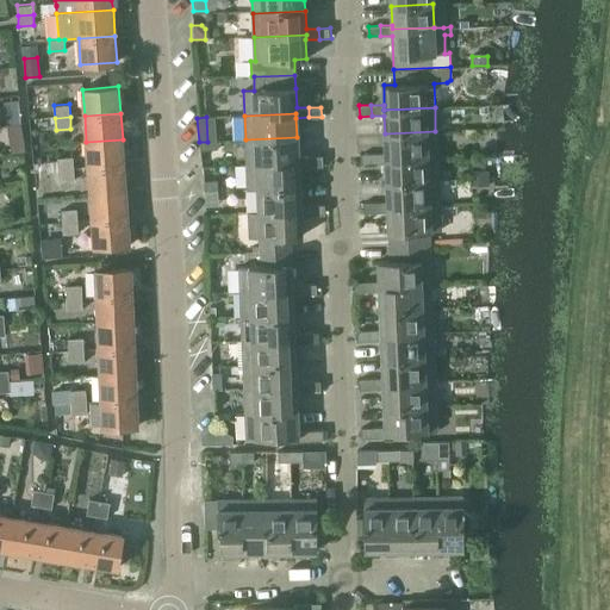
[(19,124),(6,126),(8,139),(22,138),(19,124)]
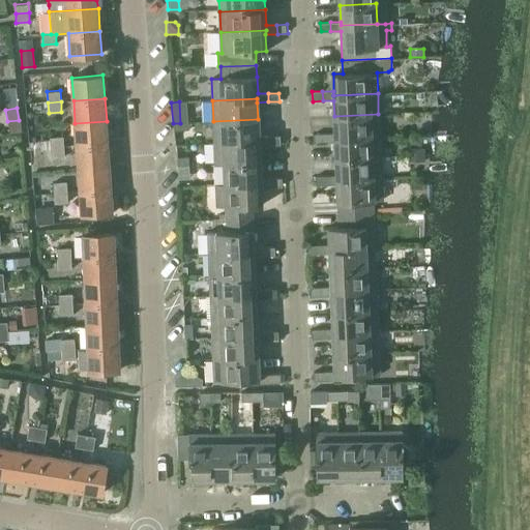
[(335,138),(379,136),(378,114),(334,116),(335,133),(335,138)]
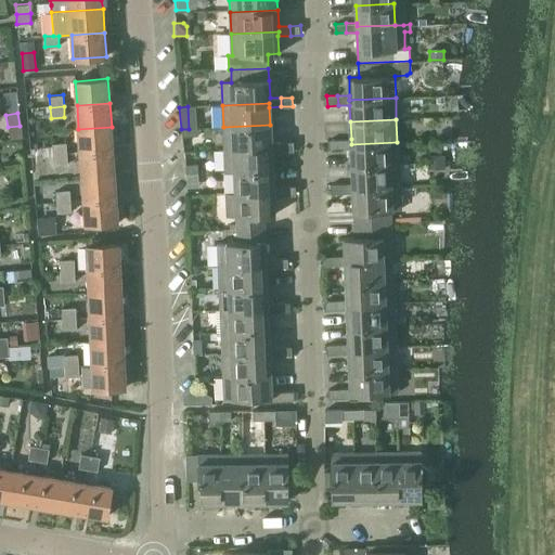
[(223,127),(224,149),(271,146),(271,151),(283,151),(283,141),(271,142),(270,125),(223,127)]
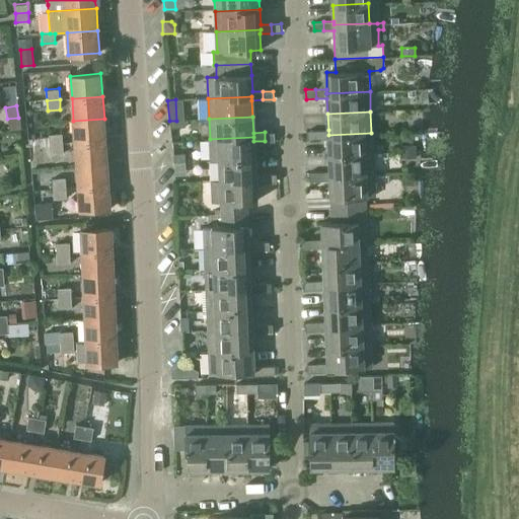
[(104,119),(73,121),(75,143),(105,141),(104,119)]
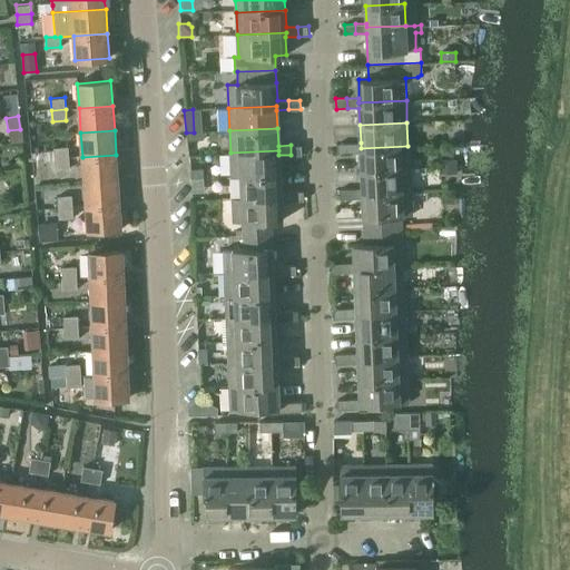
[(349,144),(337,144),(337,154),(350,154),(349,144)]
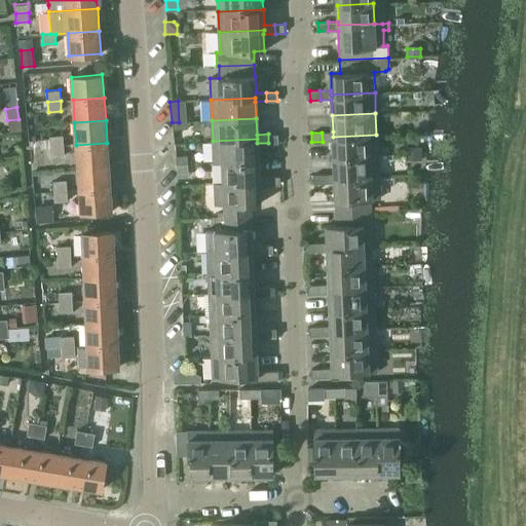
[(334,158),(369,157),(377,156),(376,135),(333,137),(333,133),(322,133),(323,142),(333,142),(334,158)]
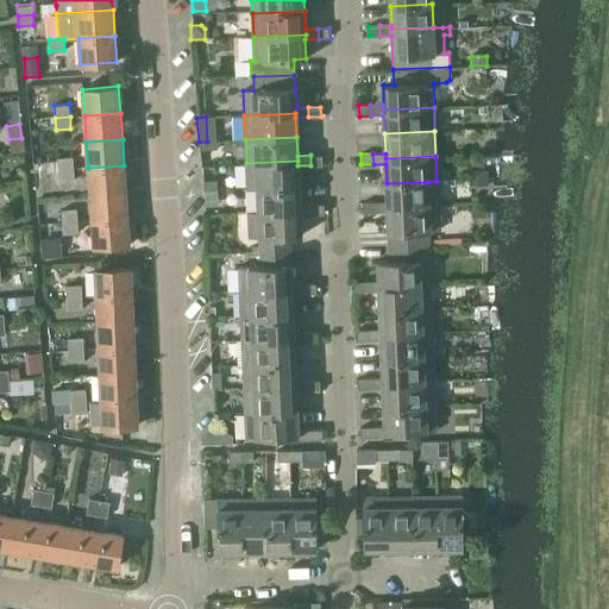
[(322,155),(311,155),(311,165),(322,164),(322,155)]
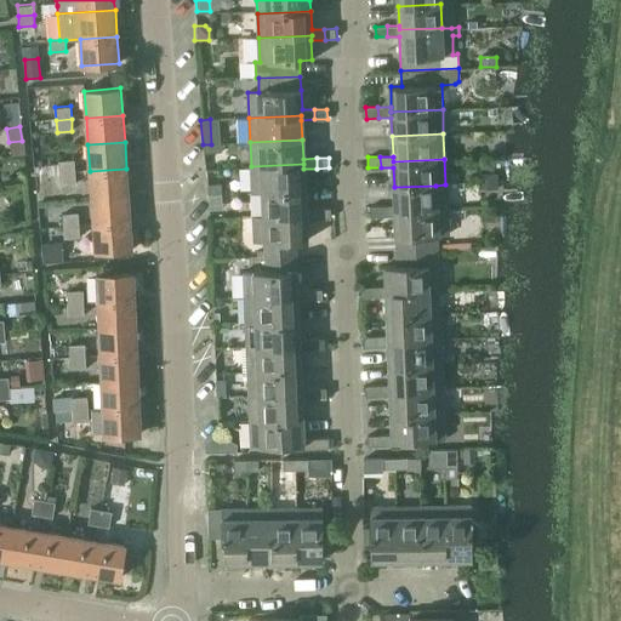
[(74,160),(60,161),(60,174),(75,172),(74,160)]
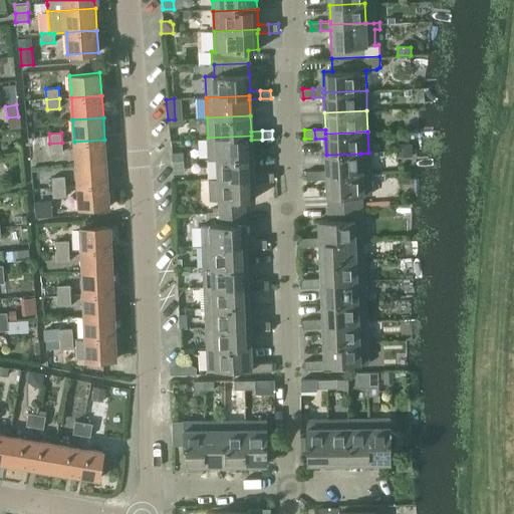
[(251,136),(208,138),(209,159),(252,157),(251,140),(251,136)]
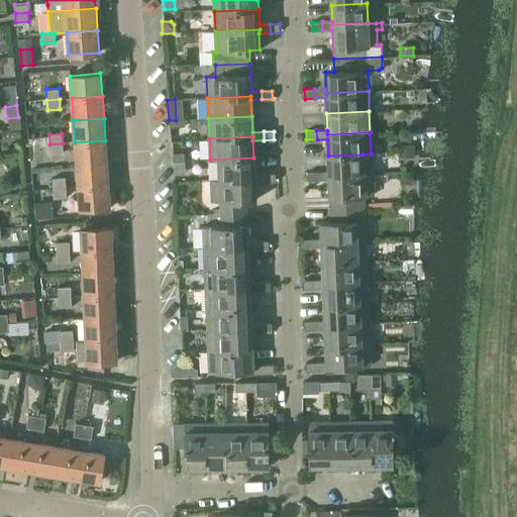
[(105,140),(75,142),(77,165),(107,163),(105,140)]
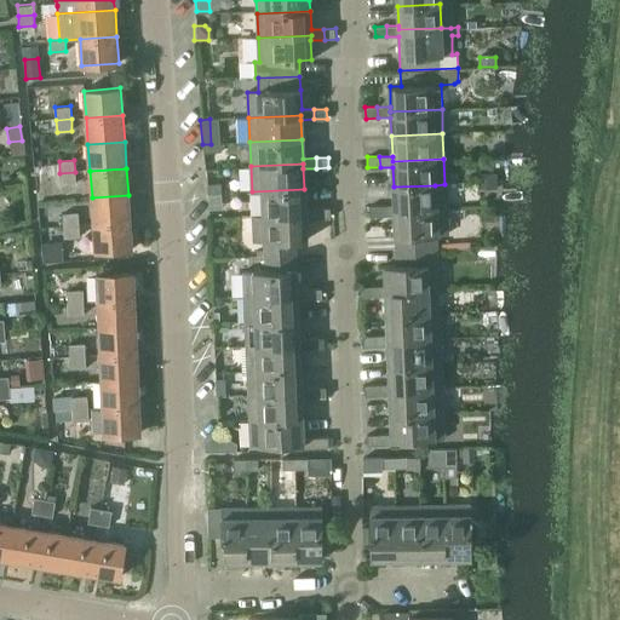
[(75,172),(59,173),(61,185),(76,184),(75,172)]
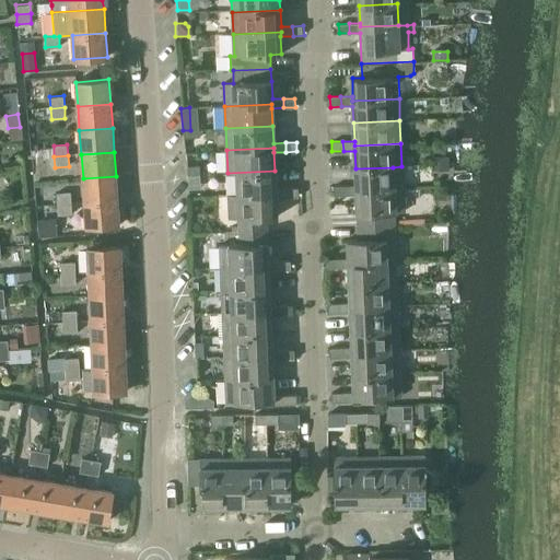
[(199,174),(199,166),(186,166),(186,175),(199,174)]
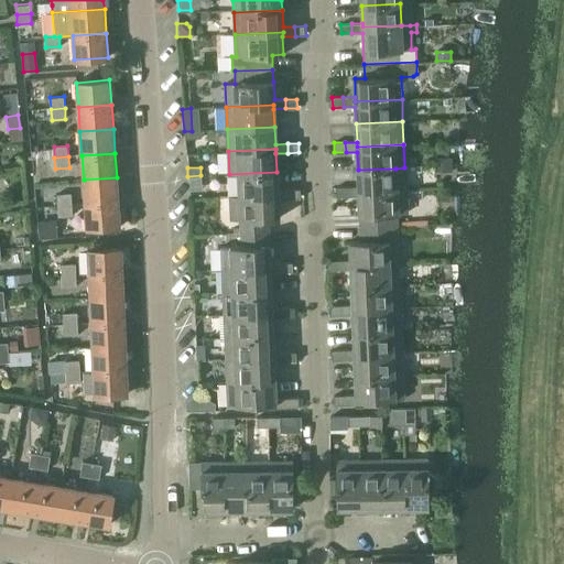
[(358,193),(405,191),(404,167),(396,169),(358,170),(358,187),(358,193)]
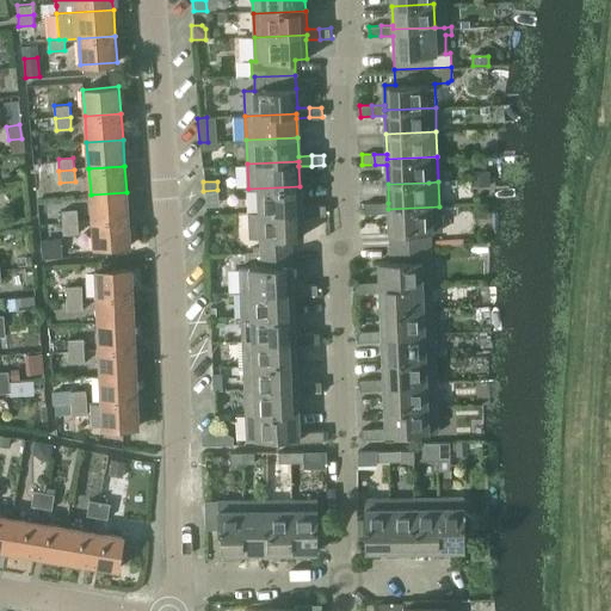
[(300,186),(248,189),(248,190),(258,189),(259,213),(301,210),(302,215),(314,214),(314,205),(300,205),(300,186)]
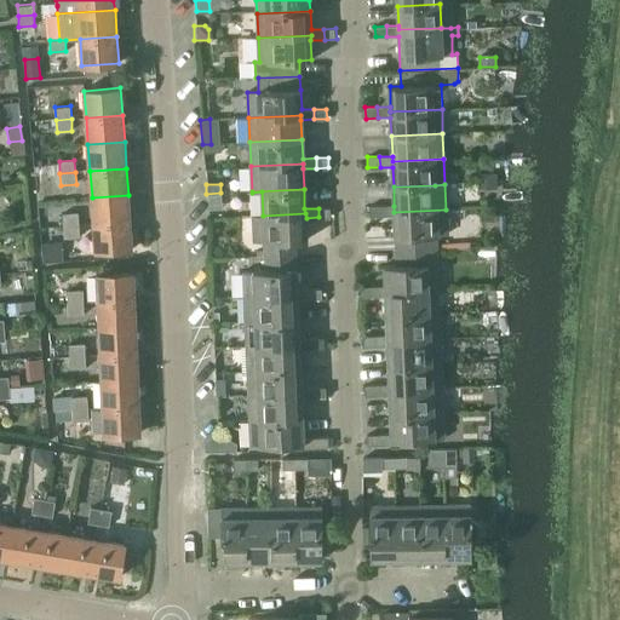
[(128,195),(92,197),(93,224),(130,222),(128,195)]
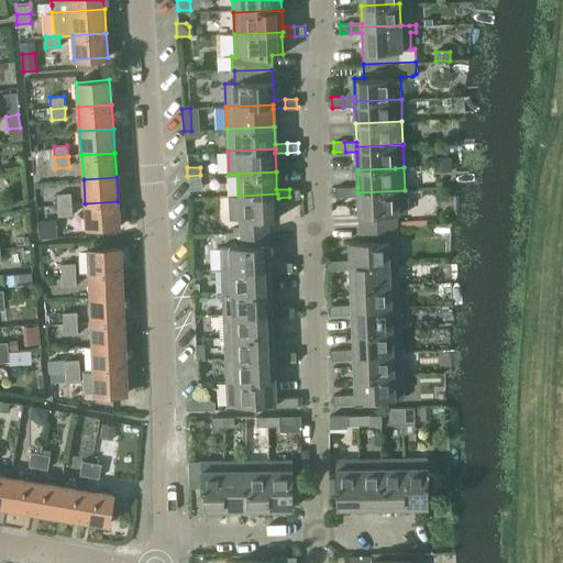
[(346,187),(335,187),(335,197),(346,197),(346,187)]
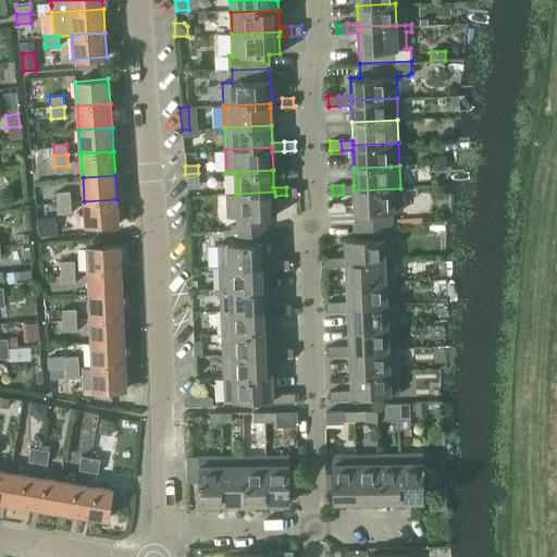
[(354,190),(354,185),(343,185),(343,195),(355,195),(356,226),(392,224),(392,211),(401,210),(400,188),(354,190)]
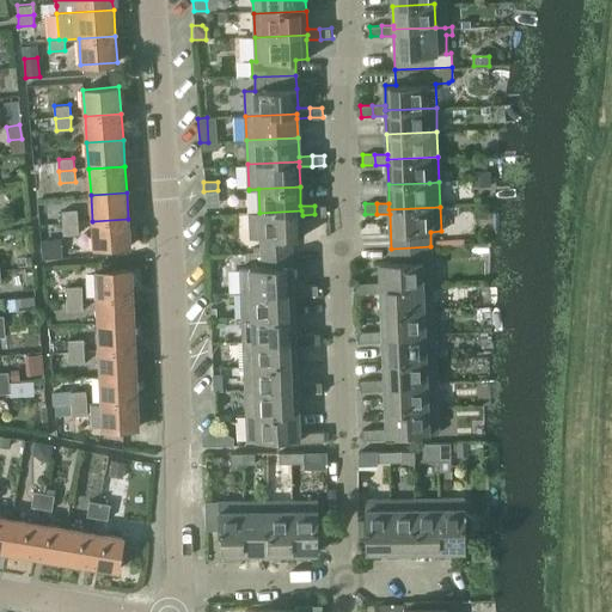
[(314,206),(314,214),(326,214),(325,204),(314,206)]
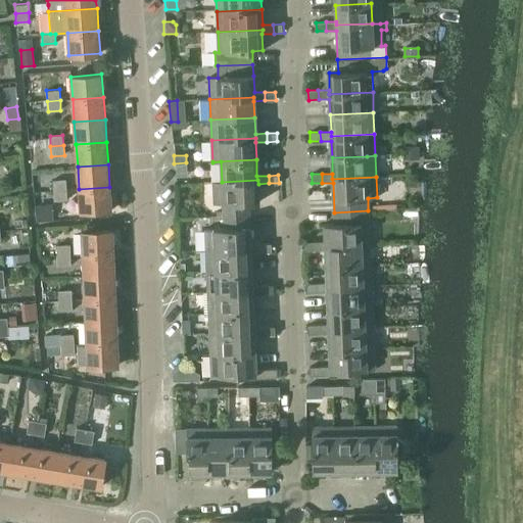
[(65,179),(53,180),(53,191),(66,190),(65,179)]
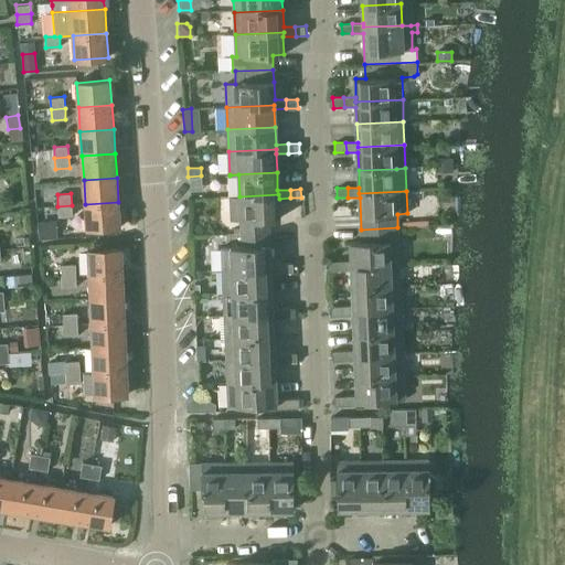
[(241,220),(242,233),(269,232),(269,219),(279,219),(279,199),(278,194),(240,196),(231,196),(232,221),(241,220)]
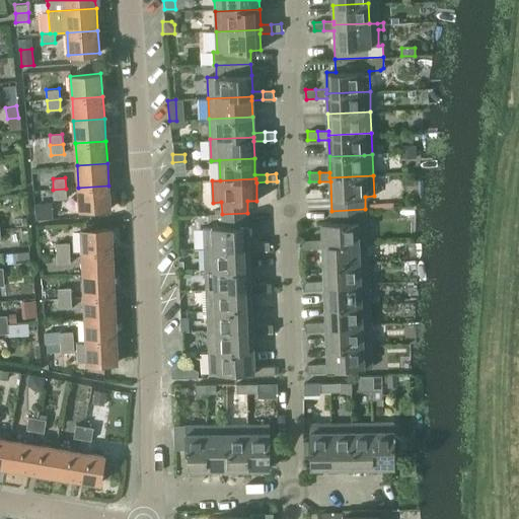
[(108,186),(78,188),(80,210),(110,208),(108,186)]
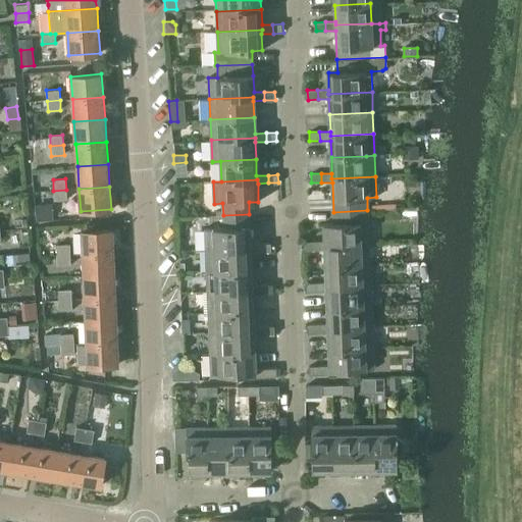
[(66,190),(53,191),(54,200),(67,200),(66,190)]
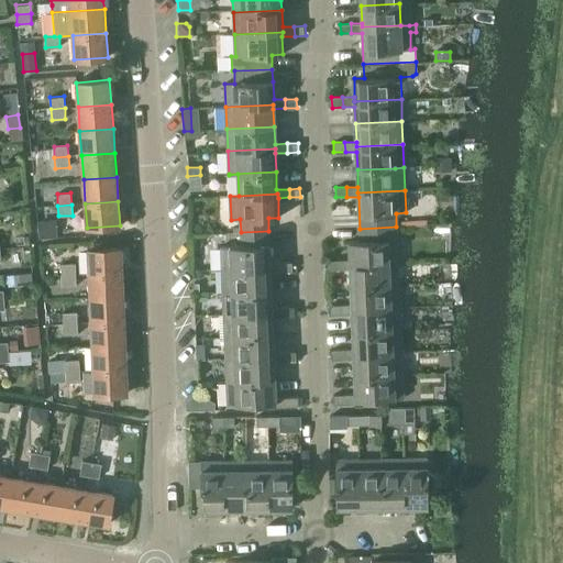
[(350,265),(398,263),(396,227),(360,229),(360,241),(349,241),(350,260),(350,265)]
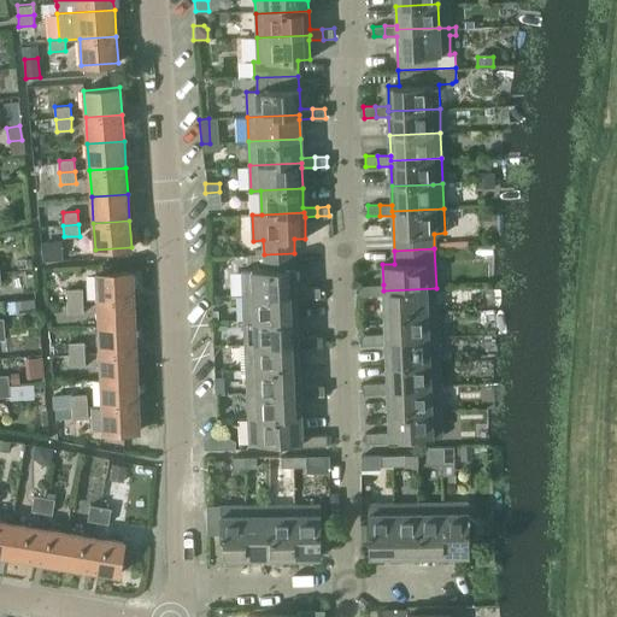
[(242,271),(244,297),(297,294),(297,298),(309,298),(309,288),(295,288),(294,253),(264,254),(265,270),(242,271)]
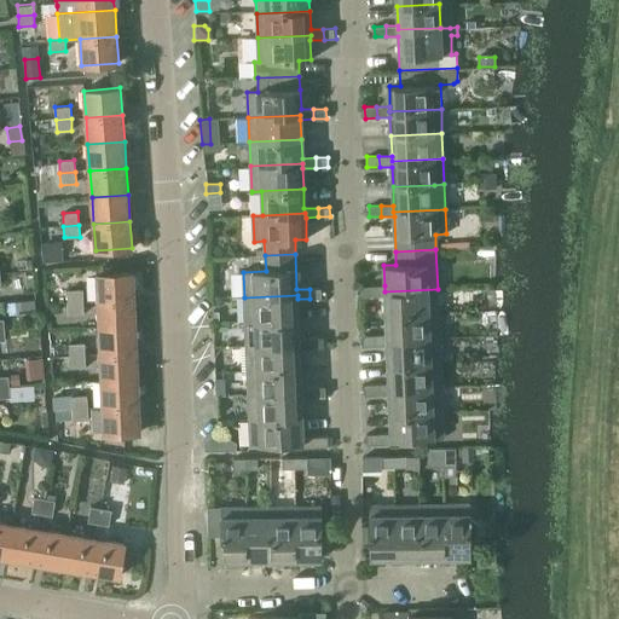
[(96,273),(97,301),(134,299),(133,272),(96,273)]
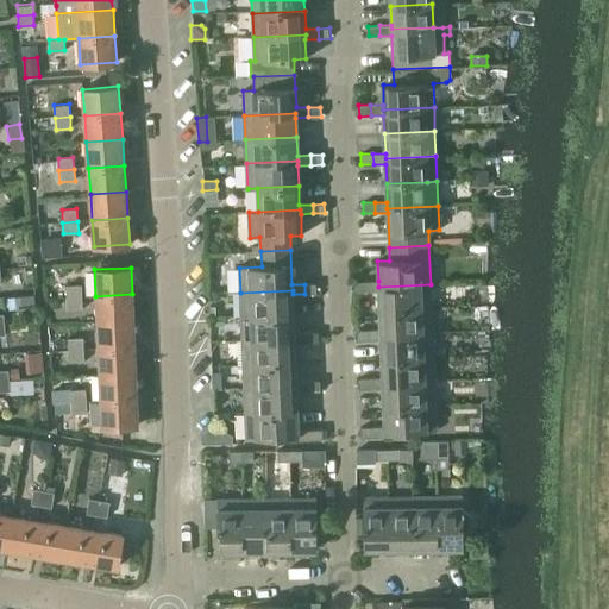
[(378,281),(366,282),(366,292),(378,292),(380,311),(432,308),(431,284),(378,287),(378,281)]
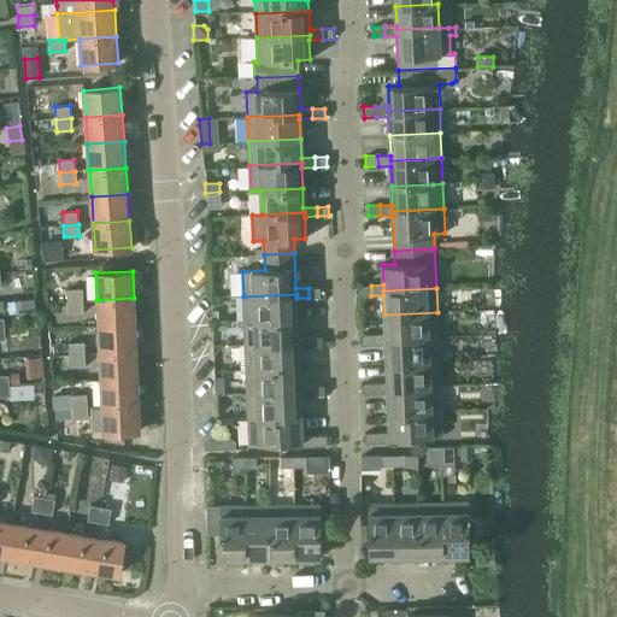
[(359,295),(371,295),(371,286),(359,286),(359,295)]
